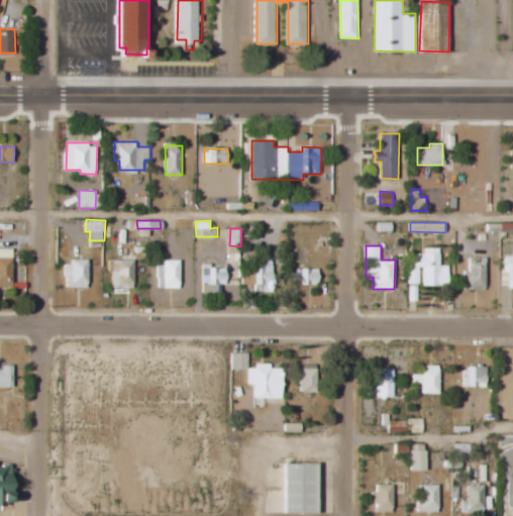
[(13,247),(0,247),(0,286),(14,286),(13,247)]
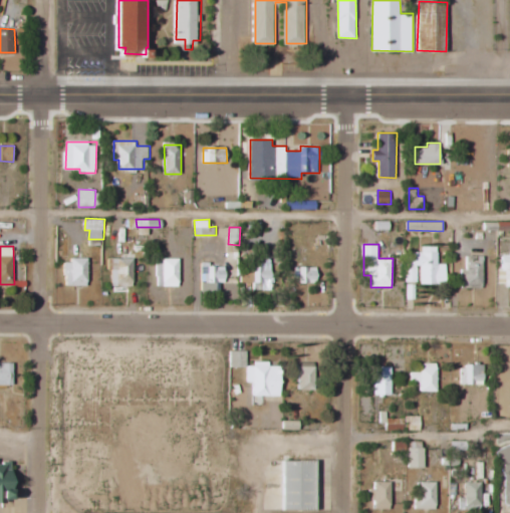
[(439,246),(423,246),(423,251),(408,251),(407,281),(420,281),(420,283),(447,284),(447,263),(439,263),(439,246)]
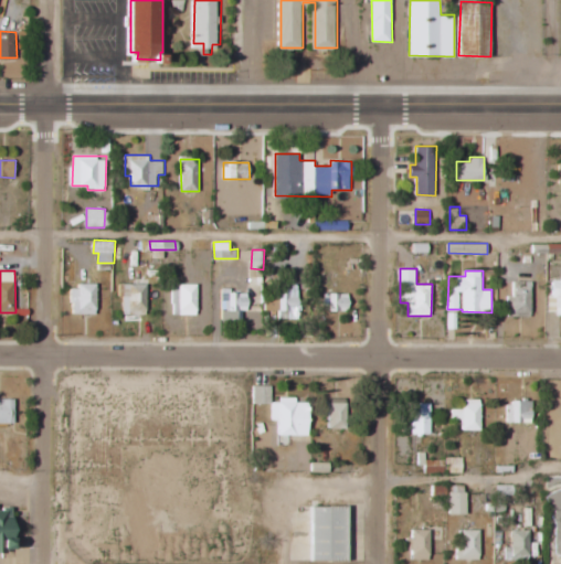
[(560,278),(553,278),(553,295),(549,294),(549,314),(560,314),(560,278)]
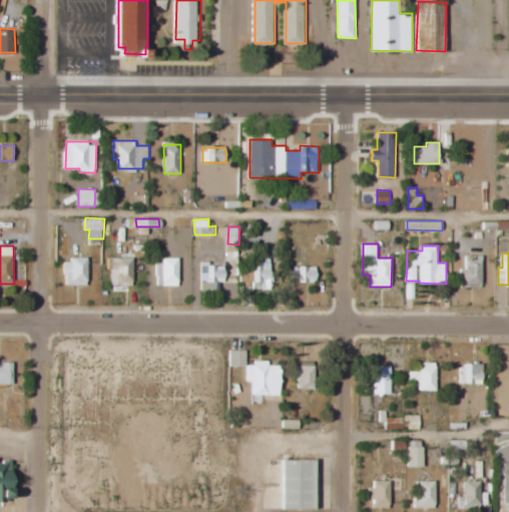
[(483,256),(467,254),(467,268),(462,268),(461,288),(482,289),(483,256)]
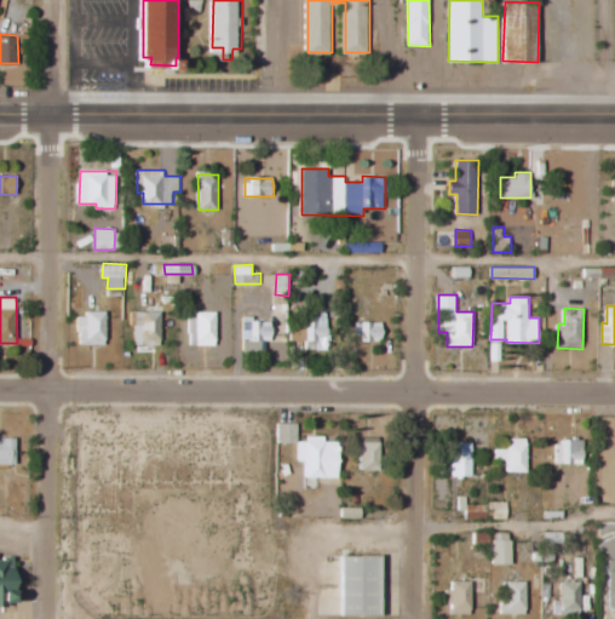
[(162,311),(137,311),(136,344),(161,345),(162,311)]
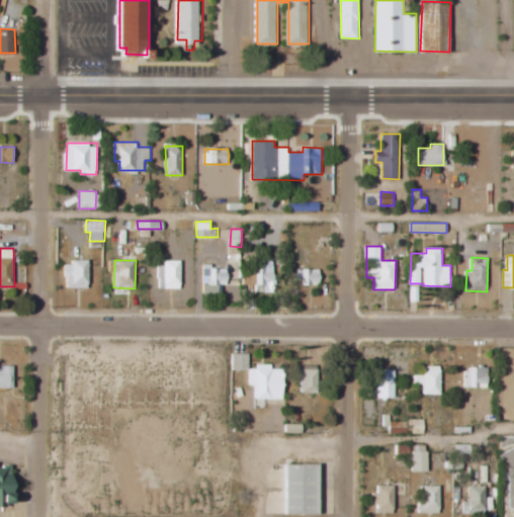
[(180,260),(159,260),(160,288),(181,288),(180,260)]
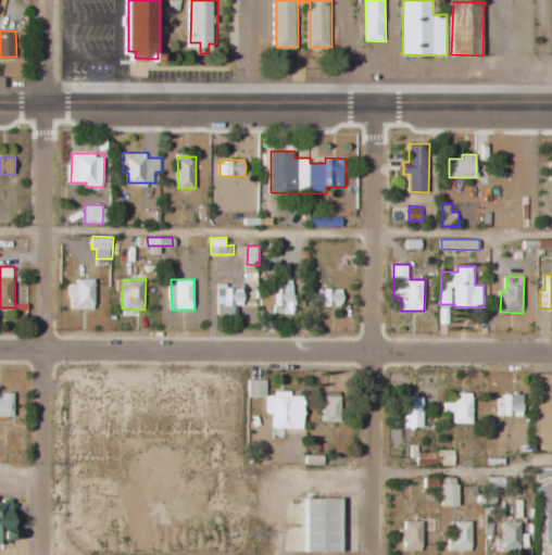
[(293,314),(295,279),(286,279),(286,288),(276,288),(275,313),(293,314)]
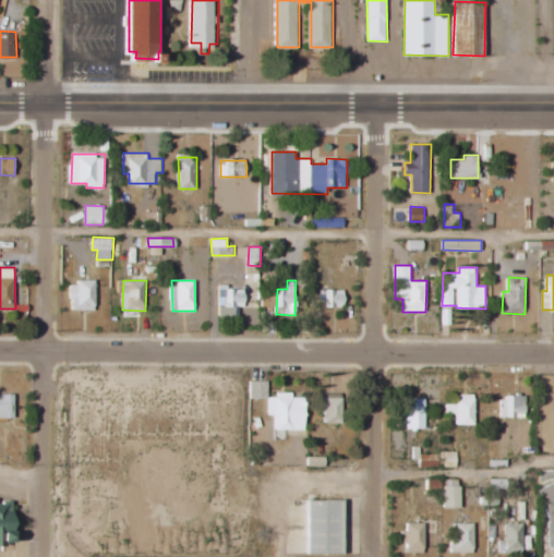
[(96,281),(71,281),(71,310),(95,311),(96,281)]
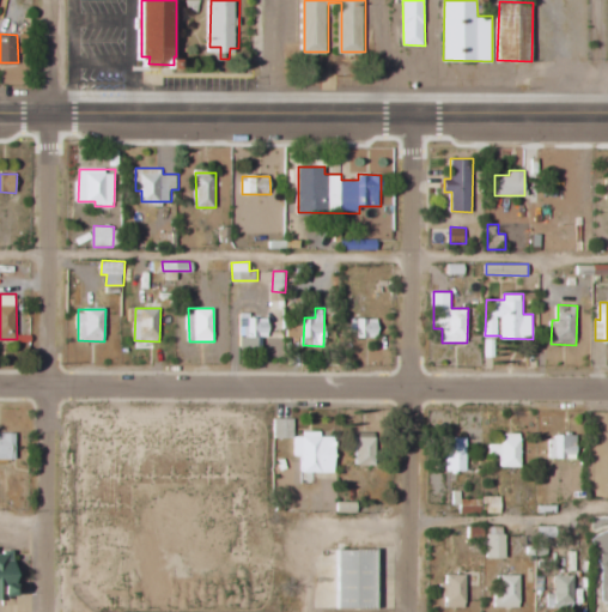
[(269,317),(250,317),(250,313),(241,313),(239,347),(262,347),(262,337),(268,337),(269,317)]
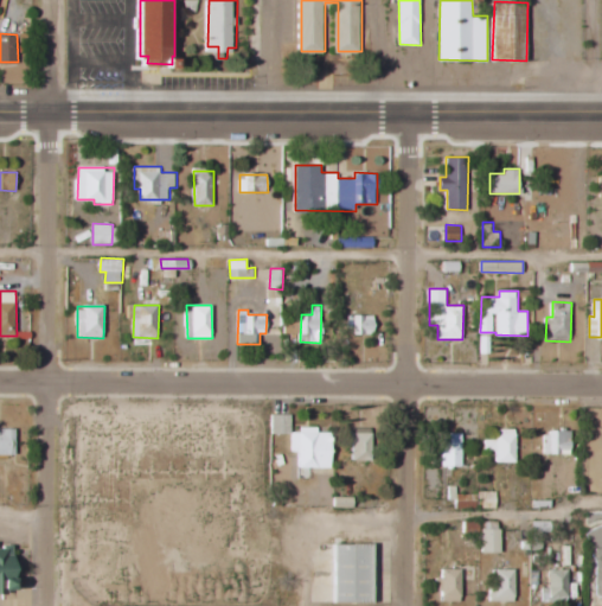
[(375,335),(375,314),(350,314),(350,335),(375,335)]
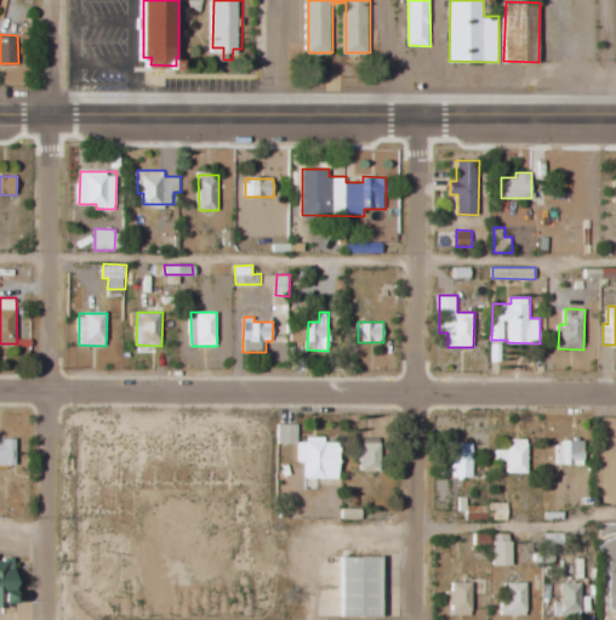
[(360,470),(381,470),(382,436),(360,436),(360,470)]
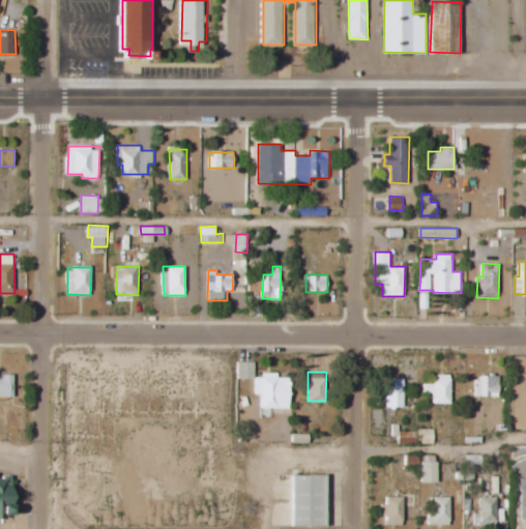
[(0,373),(12,373),(12,397),(0,397),(0,373)]
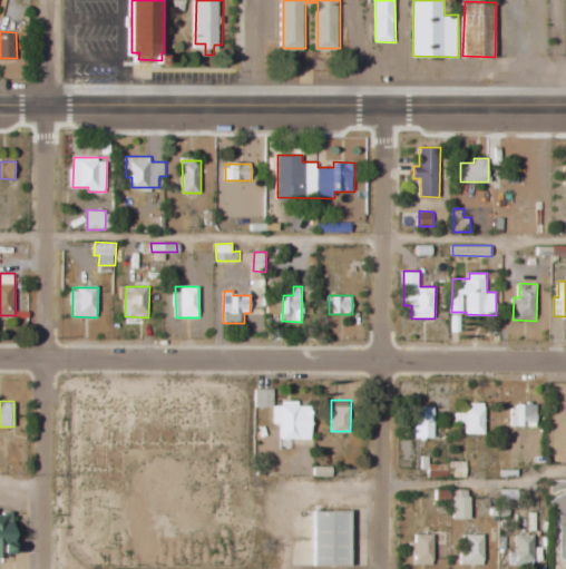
[(275,401),(276,423),(281,423),(282,439),(311,438),(311,404),(300,404),(300,401),(275,401)]
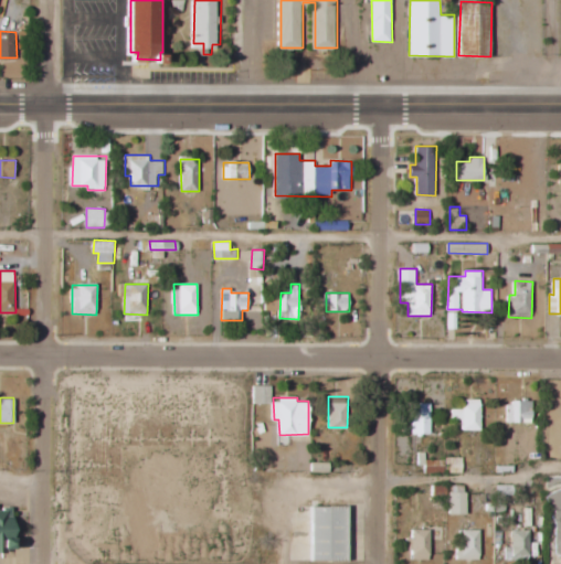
[(463,429),(482,429),(482,397),(465,398),(465,408),(453,408),(453,418),(463,418),(463,429)]
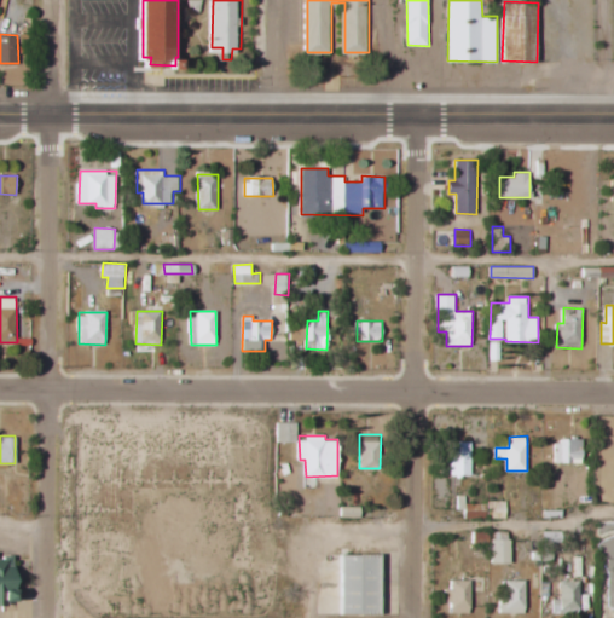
[(583,439),(556,438),(556,462),(583,462),(583,439)]
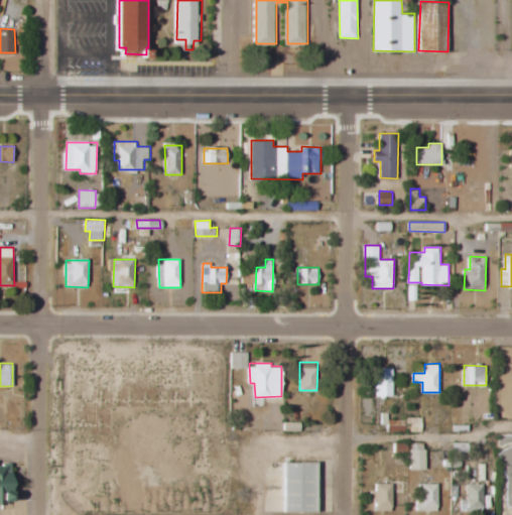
[(393,367),(376,367),(376,395),(394,395),(393,367)]
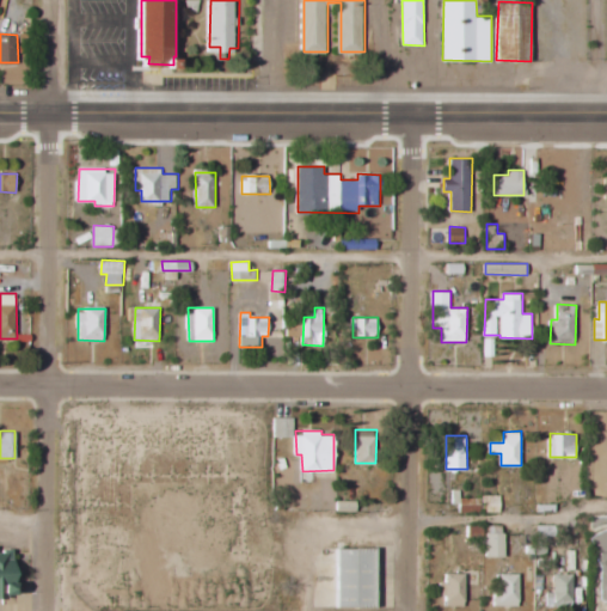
[(502,512),(502,495),(461,495),(461,511),(502,512)]
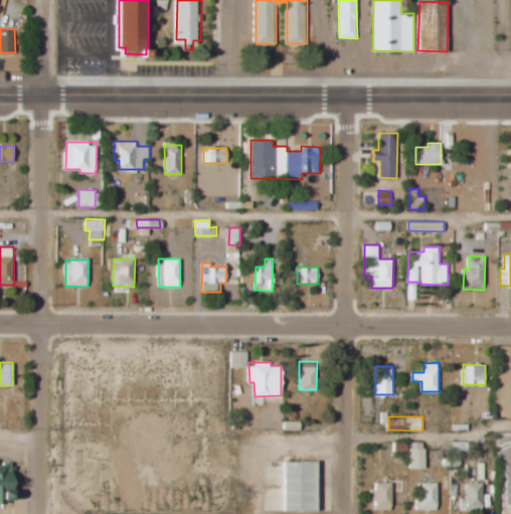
[(408,451),(408,441),(395,441),(395,451),(408,451)]
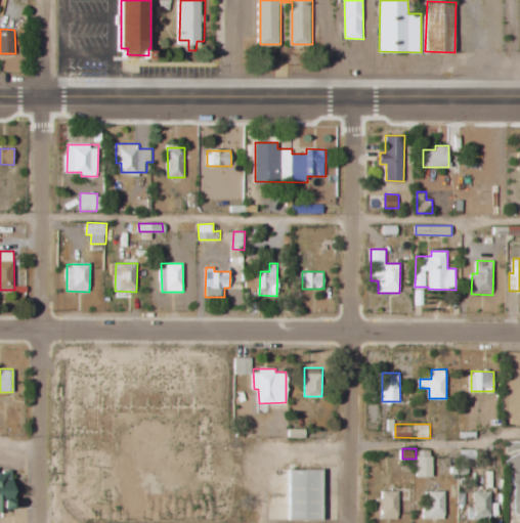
[(417,476),(432,476),(432,451),(417,451),(417,476)]
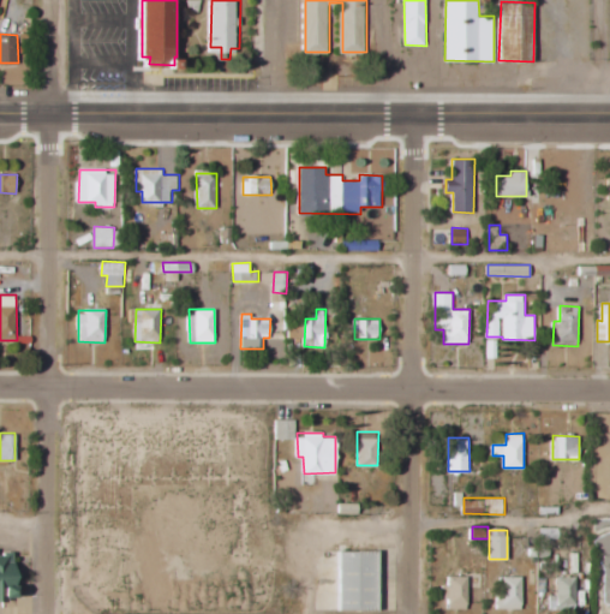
[(376,609),(376,549),(339,549),(339,609),(376,609)]
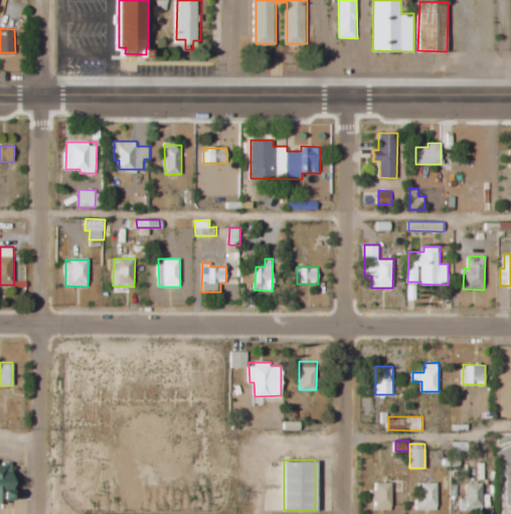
[(0,499),(9,499),(9,462),(0,462),(0,499)]
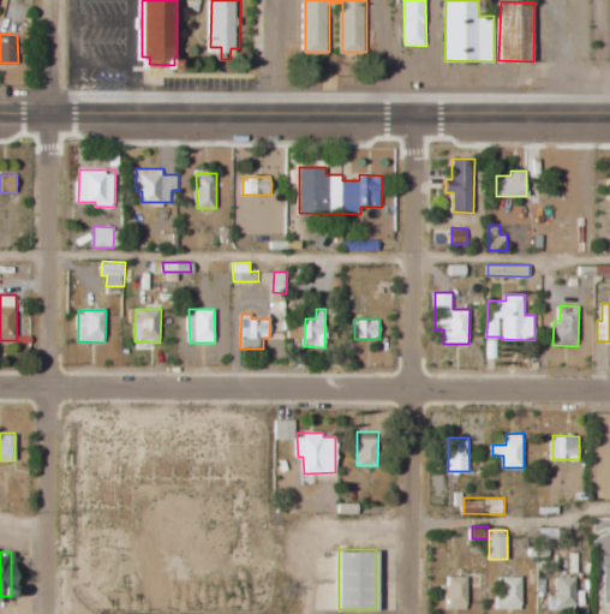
[(467,608),(468,576),(448,574),(448,608),(467,608)]
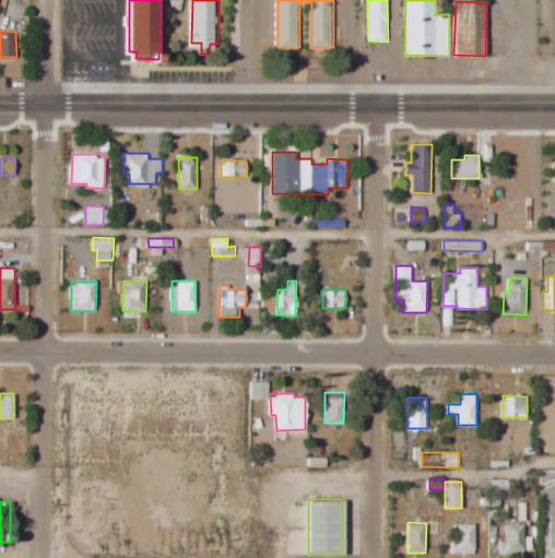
[(475,523),(458,523),(458,541),(452,541),(452,553),(475,553),(475,523)]
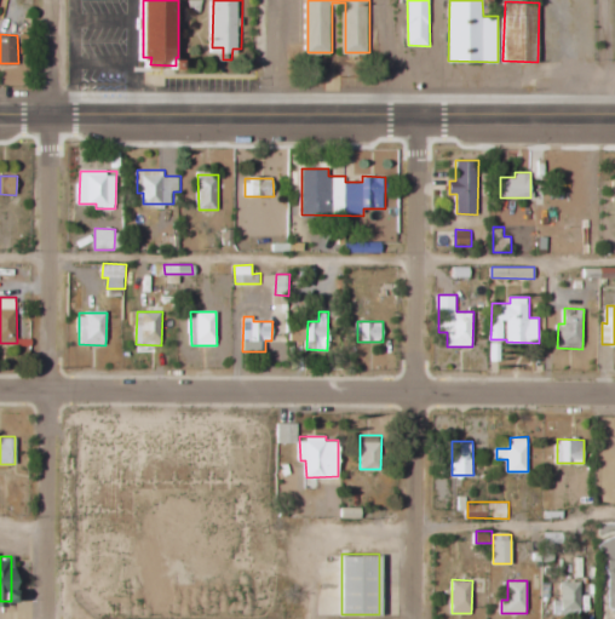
[(581,580),(562,580),(562,599),(555,599),(555,615),(582,614),(581,580)]
